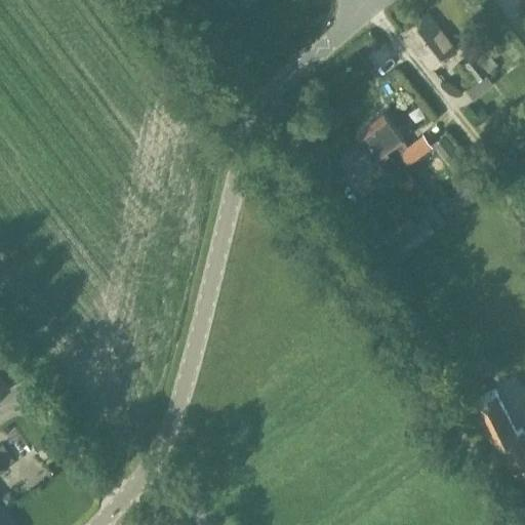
[(432,69),(456,50),(428,13),(403,33),(432,69)]
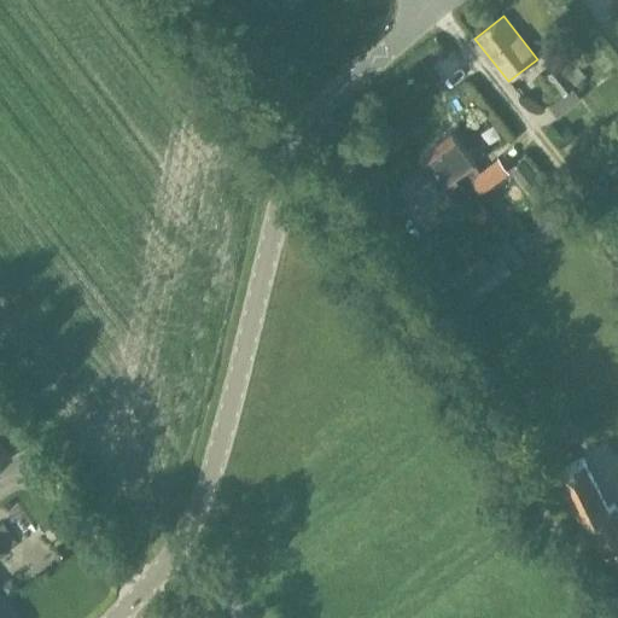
[(587,76),(570,56),(543,76),(555,92),(551,95),(554,101),(548,105),(558,117),(582,99),(572,87),(587,76)]
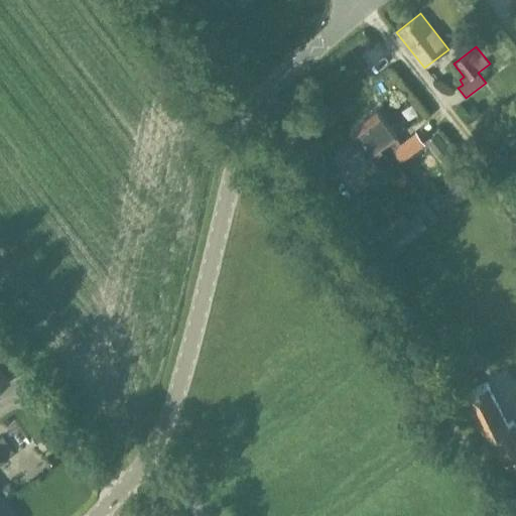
[(439,75),(431,79),(441,99),(449,94),(439,75)]
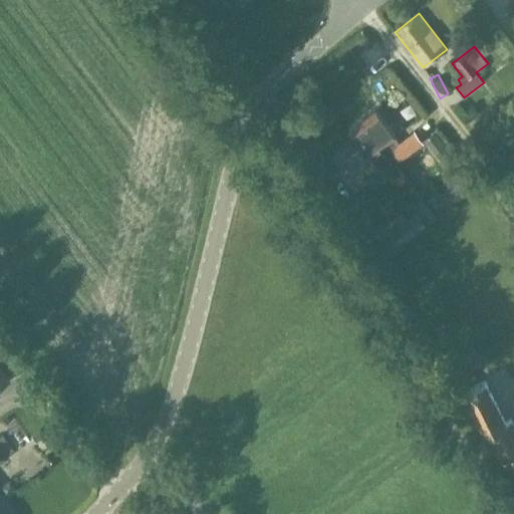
[(369,157),(370,157),(375,152),(388,143),(401,159),(422,143),(415,133),(400,144),(395,138),(396,137),(379,109),(348,130),(357,140),(369,157)]
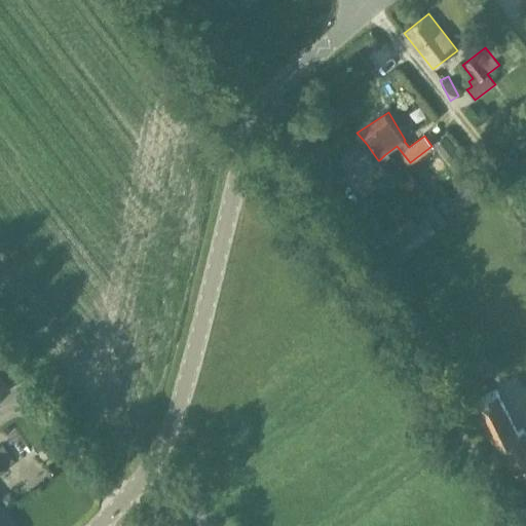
[(437,145),(447,159),(458,152),(447,137),(437,145)]
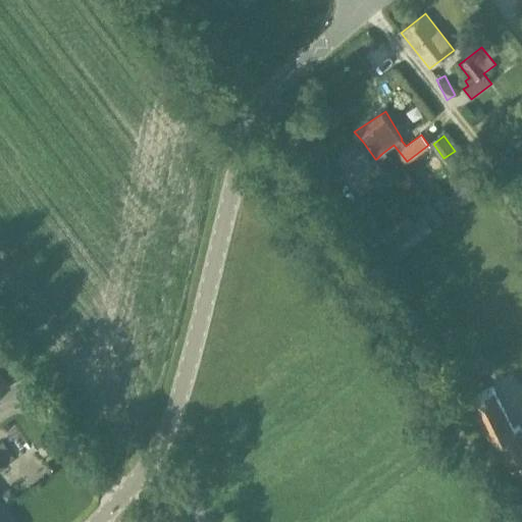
[(375,159),(363,142),(353,150),(352,150),(338,160),(351,175),(348,177),(355,187),(357,185),(360,189),(373,178),(376,183),(387,174),(376,159),(375,159)]
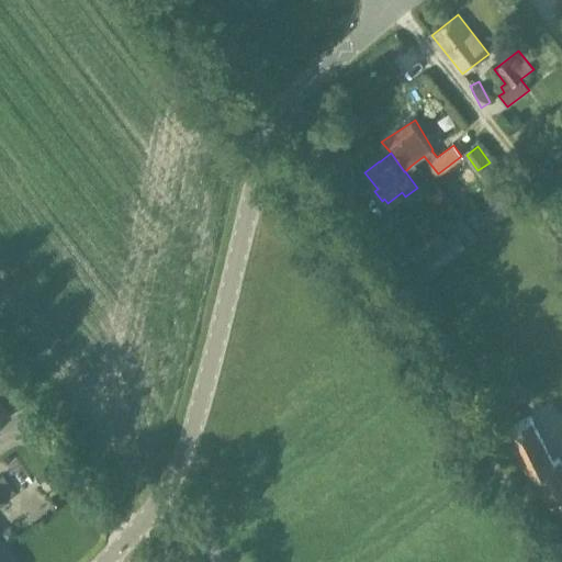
[(499,199),(481,213),(492,227),(510,212),(499,199)]
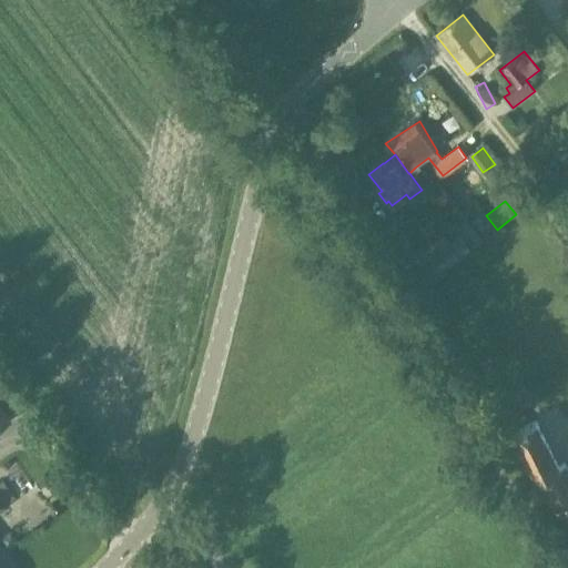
[(406,257),(405,259),(424,284),(472,249),(460,234),(449,242),(432,255),(425,247),(424,245),(406,257)]
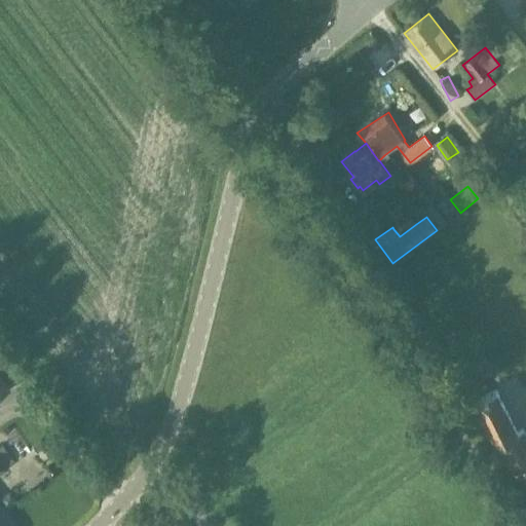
[(0,397),(11,389),(0,373),(0,397)]
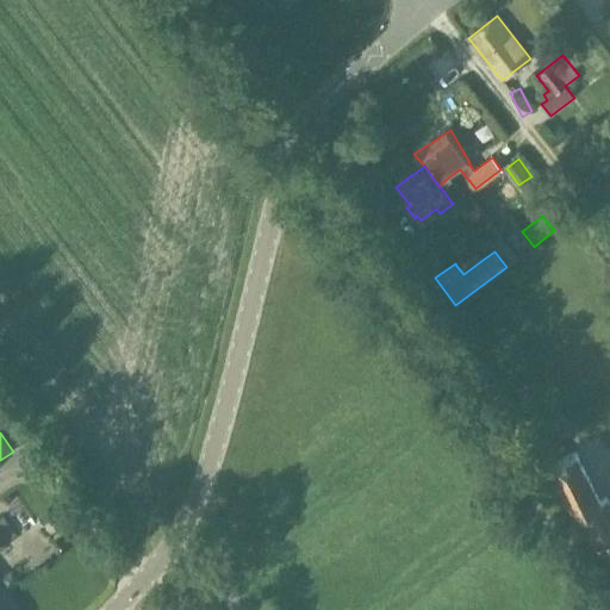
[(602,500),(578,454),(551,467),(576,516),(609,568),(609,503),(607,498),(602,500)]
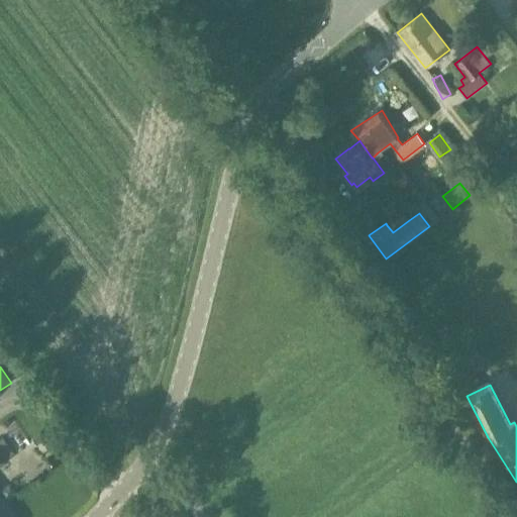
[(3,437),(0,439),(0,516),(20,516),(0,488),(0,468),(9,461),(6,457),(13,452),(3,437)]
